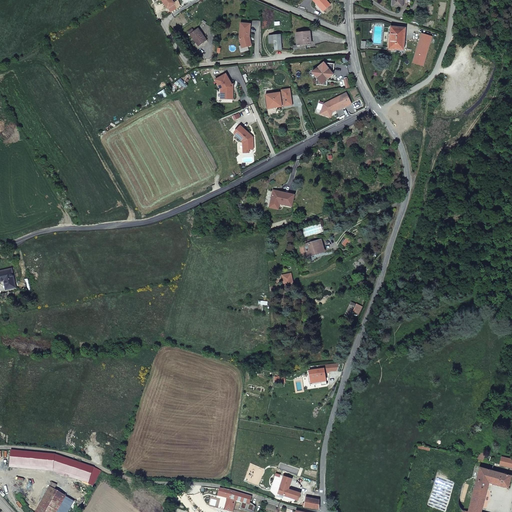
[(174,3),(171,0),(158,0),(159,0),(158,0),(160,0),(167,9),(167,8),(174,3)]
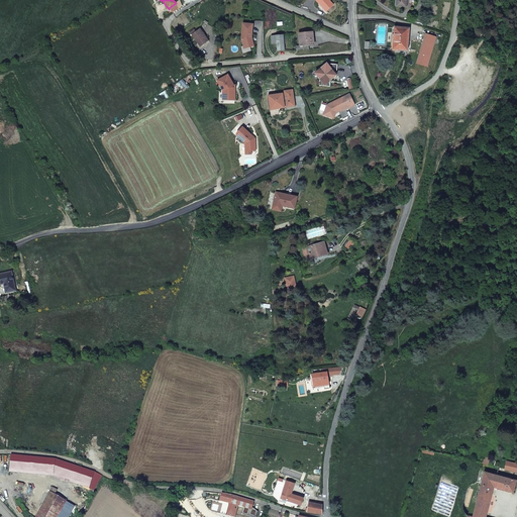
[(169,8),(173,13),(180,9),(176,3),(169,8)]
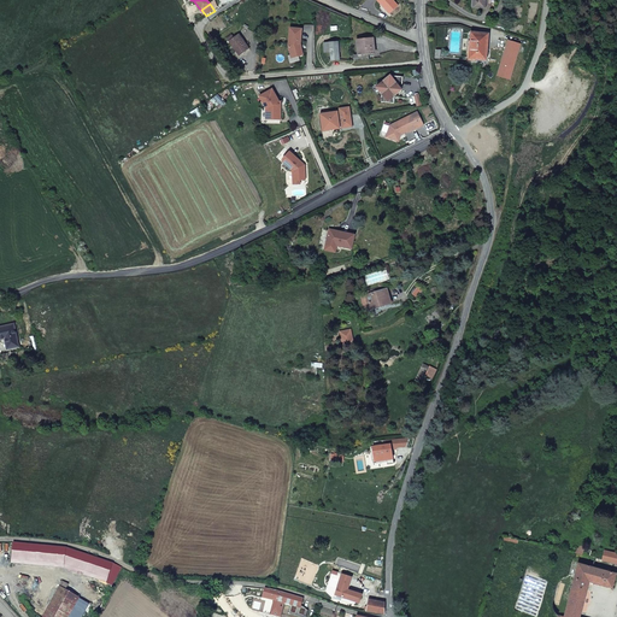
[(301,29),(291,28),(288,46),(291,56),(297,53),(298,57),(303,56),(300,45),(301,29)]
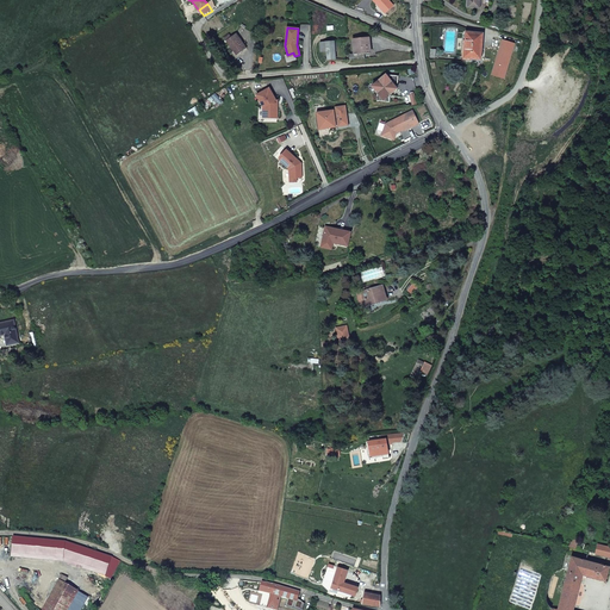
[(484,32),(465,31),(461,58),(481,61),(484,32)]
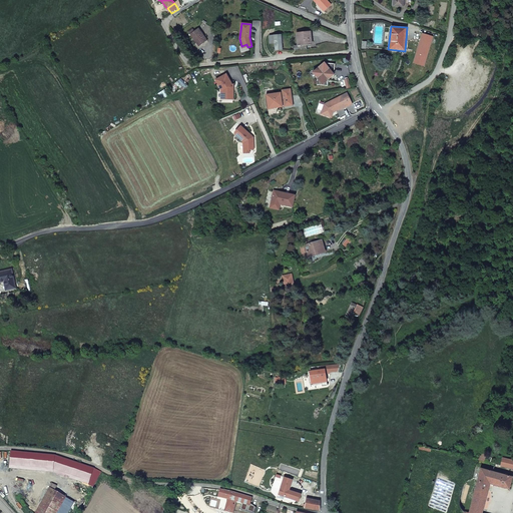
[(192,29),(188,33),(198,47),(207,41),(198,29),(194,32),(192,29)]
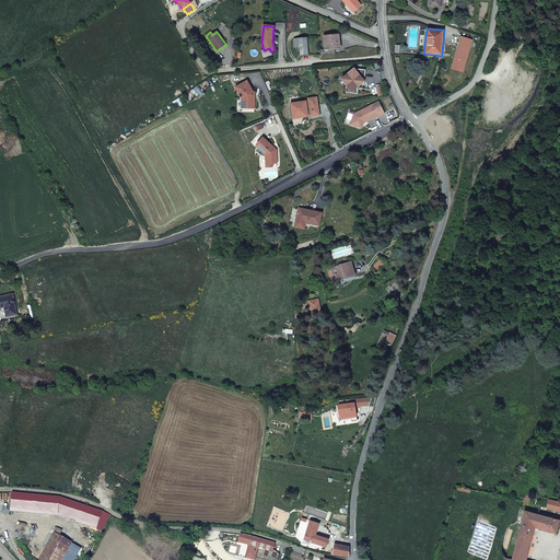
[(325,50),(335,49),(340,48),(339,35),(324,37),(325,50)]
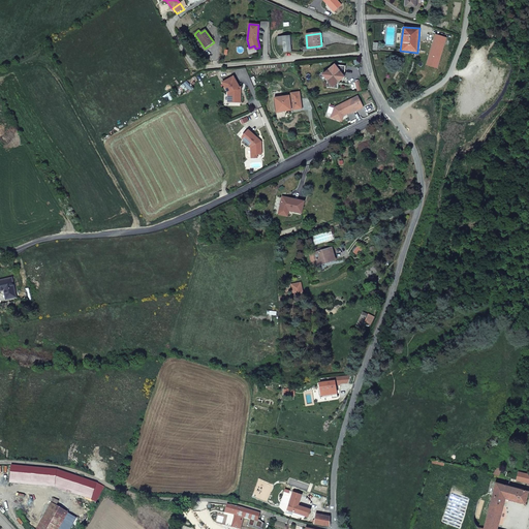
[(426,65),(437,68),(446,38),(436,34),(426,65)]
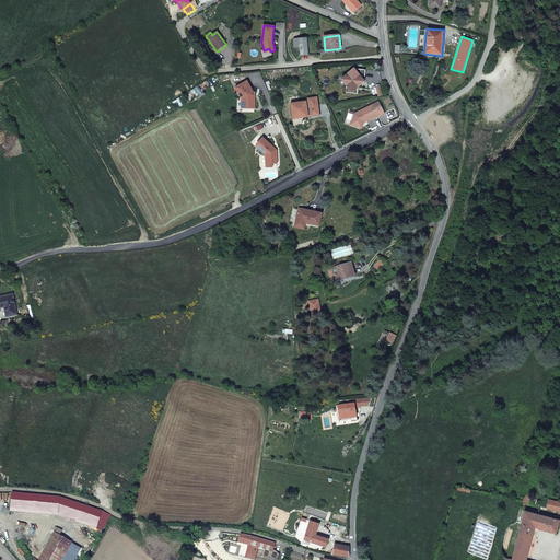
[(301,56),(307,55),(306,38),(293,39),(294,48),(300,48),(301,56)]
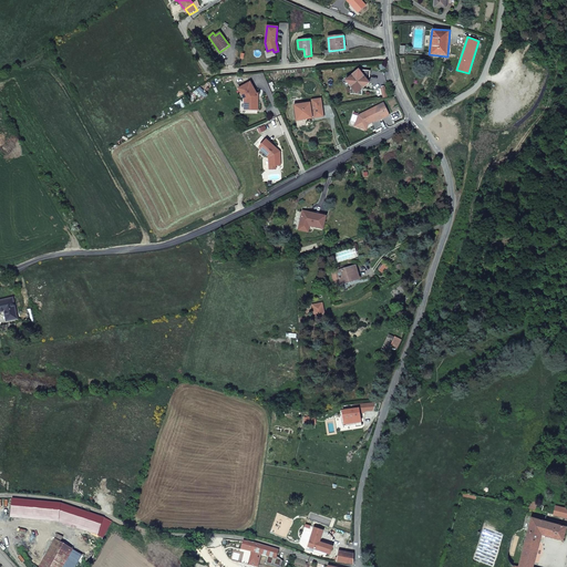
[(369,83),(370,71),(358,70),(348,79),(353,84),(351,86),(350,93),(362,94),(363,89),(363,82),(369,83)]
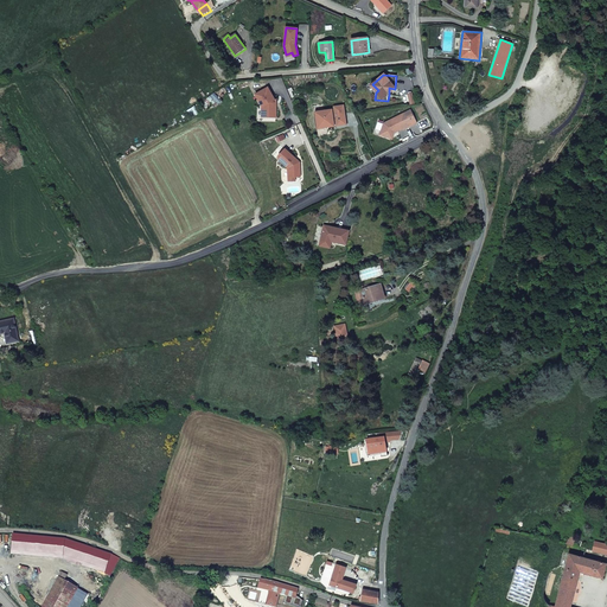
[(264,110),(263,117),(276,117),(276,106),(274,106),(273,103),(274,103),(273,101),(275,100),(268,88),(255,95),(264,110)]
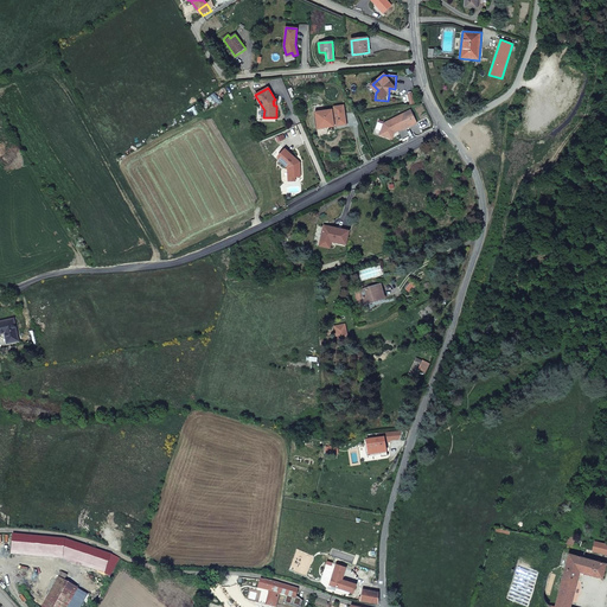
[(346,125),(345,110),(344,106),(339,106),(339,110),(336,112),(336,109),(334,109),(325,110),(325,113),(318,114),(319,122),(319,127),(326,126),(327,127),(334,126),(334,123),(337,122),(337,126),(346,125)]
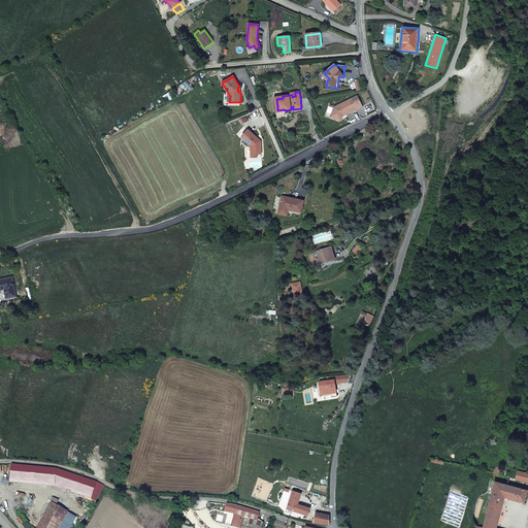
[(334,107),(330,118),(339,121),(340,117),(342,116),(350,111),(351,112),(363,106),(358,96),(334,107)]
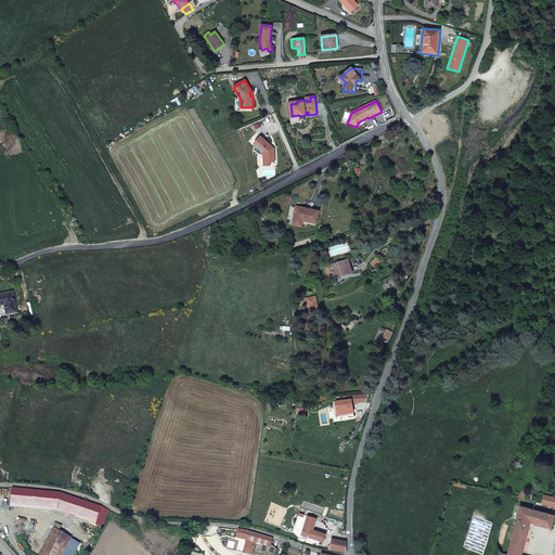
[(274,149),(260,137),(253,144),(263,154),(263,163),(270,162),(274,162),(274,149)]
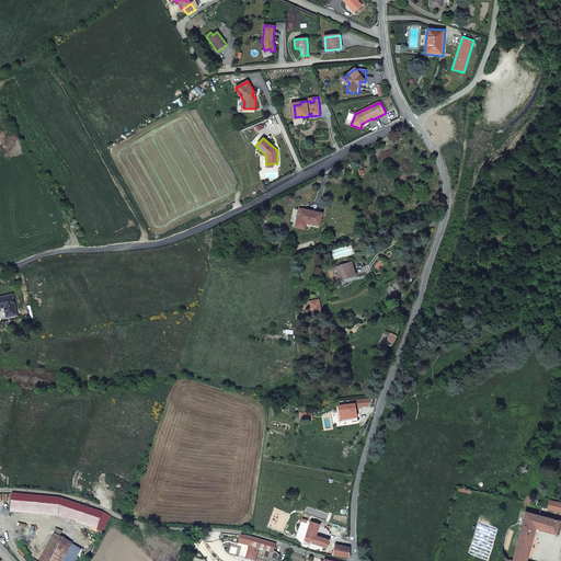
[(304,220),(304,222),(313,225),(317,213),(299,208),(297,219),(304,220)]
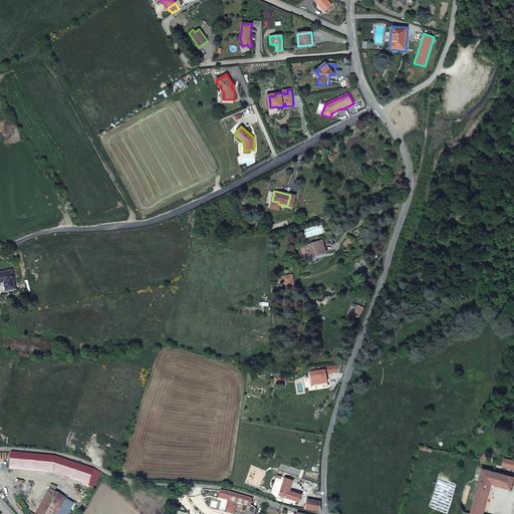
[(322,223),(304,229),(306,238),(325,232),(322,223)]
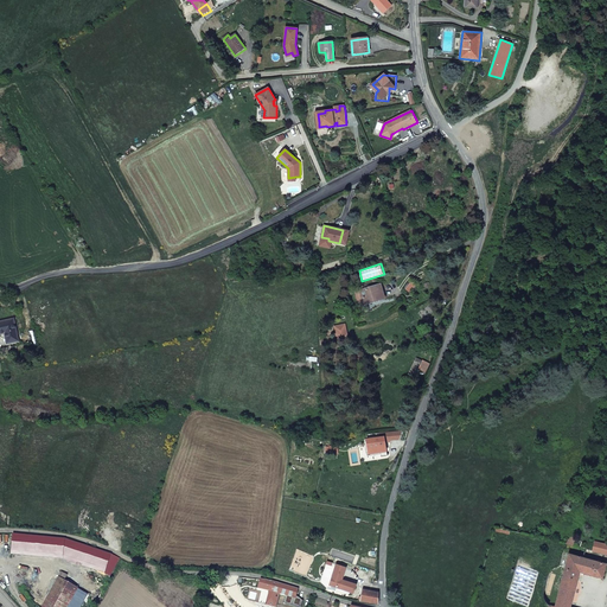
[(404,288),(409,292),(415,285),(409,281),(404,288)]
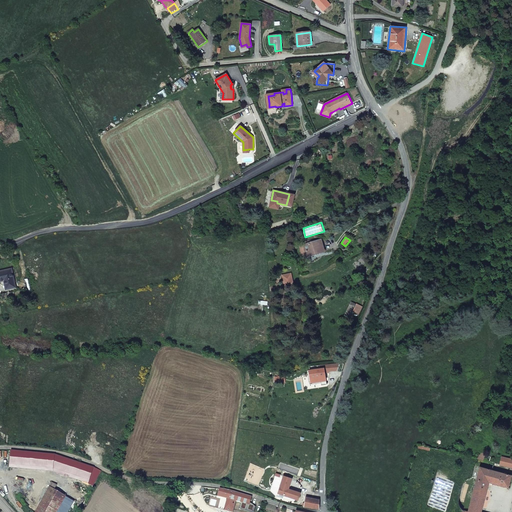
[(315,252),(316,254),(324,251),(321,240),(315,242),(314,239),(299,244),(303,255),(308,254),(315,252)]
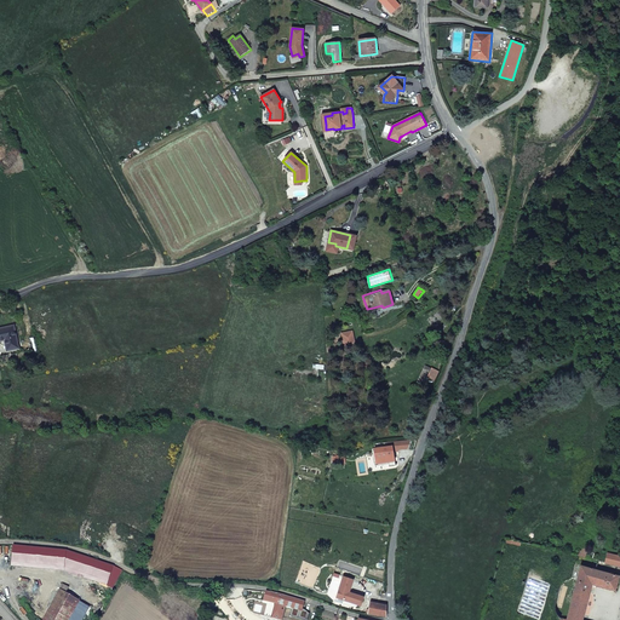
[(7,350),(18,348),(13,326),(0,328),(0,340),(5,339),(7,350)]
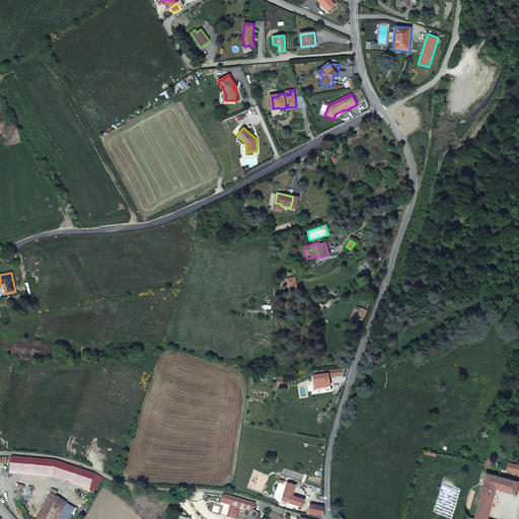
[(295,277),(287,279),(289,288),(297,286),(295,277)]
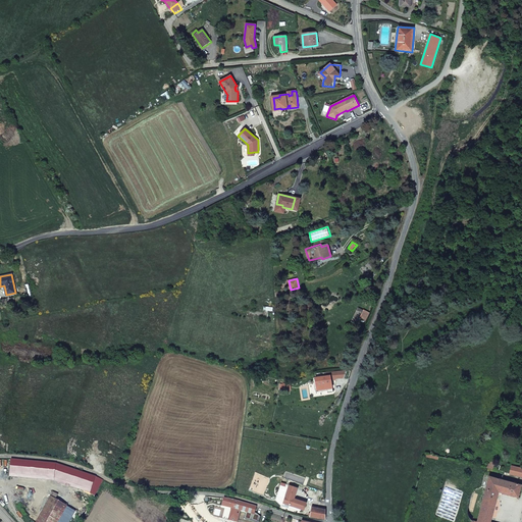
[(315,377),(317,389),(326,388),(325,385),(331,384),(329,376),(315,377)]
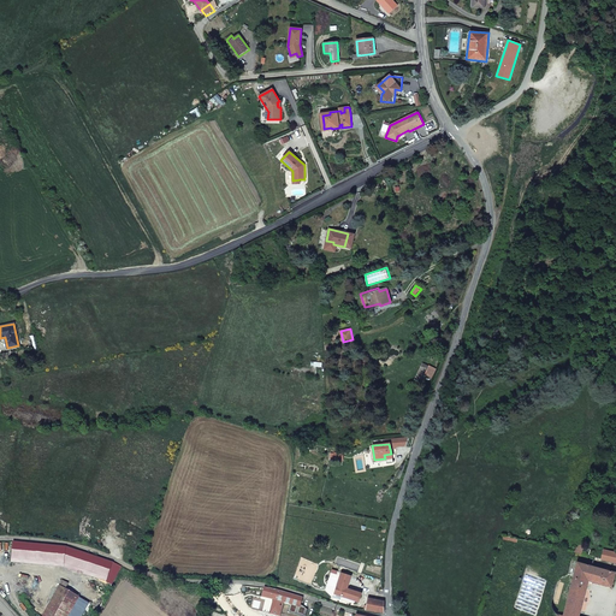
[(615,557),(606,555),(604,564),(615,566),(615,557)]
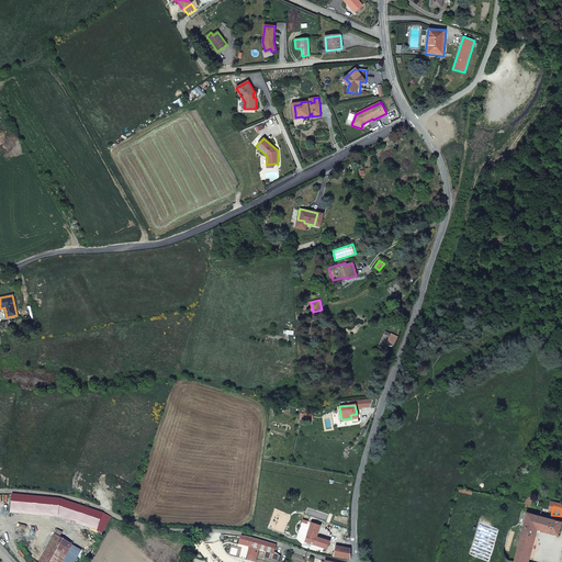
[(534,561),(541,535),(561,539),(561,536),(561,525),(528,517),(517,561),(534,561)]
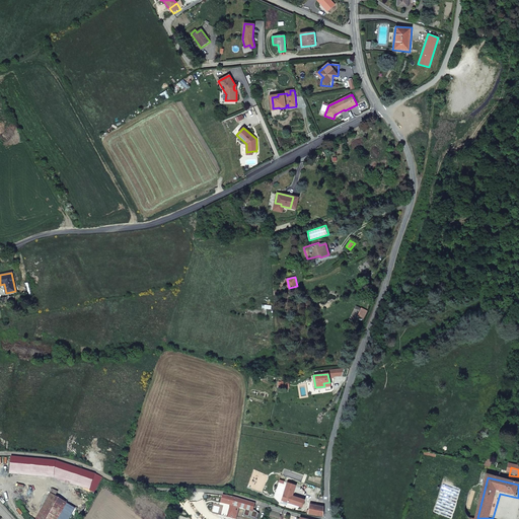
[(57,518),(66,504),(55,497),(58,493),(53,490),(35,518),(57,518)]
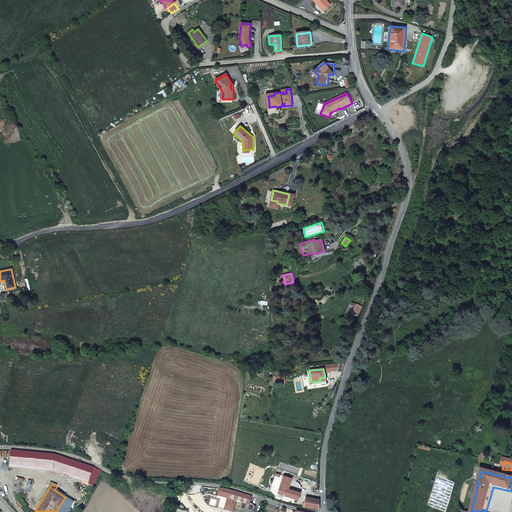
[(288,496),(290,490),(280,486),(278,493),(288,496)]
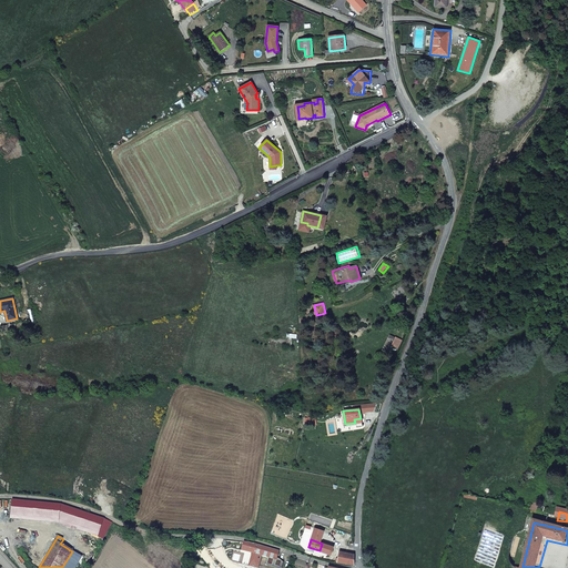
[(333,547),(322,544),(320,550),(331,555),(333,547)]
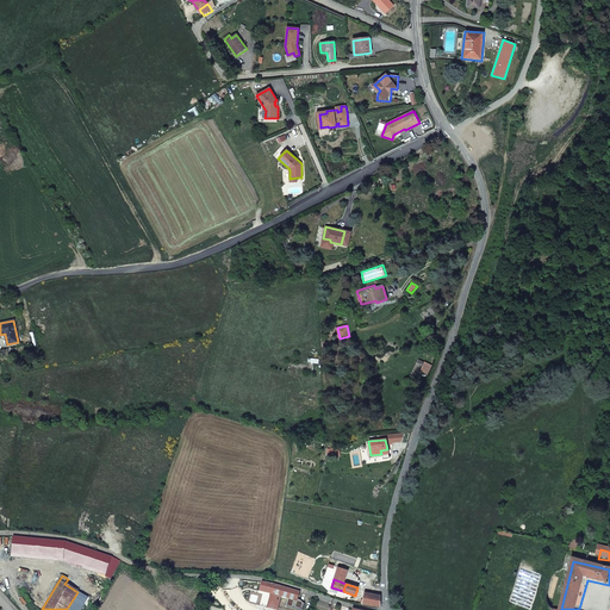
[(300,592),(274,585),(272,591),(272,595),(297,602),(300,592)]
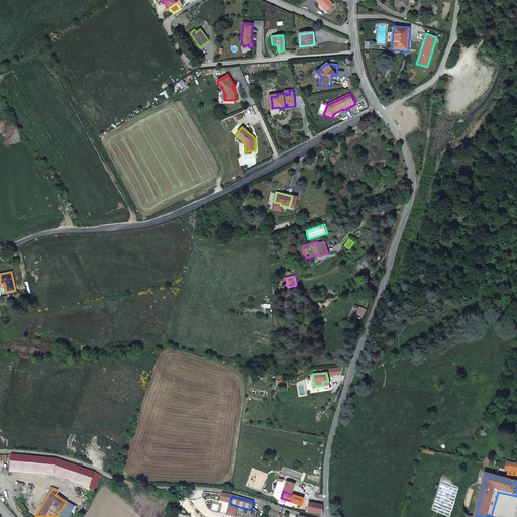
[(66,516),(73,506),(66,502),(57,516),(66,516)]
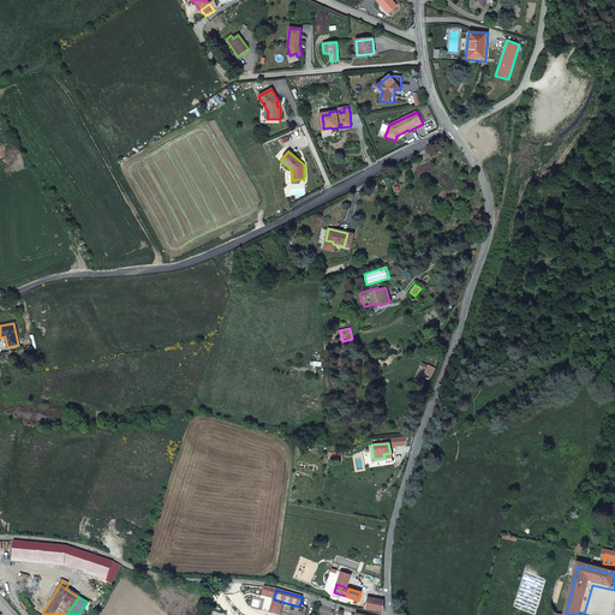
[(366,597),(365,608),(383,611),(383,601),(366,597)]
